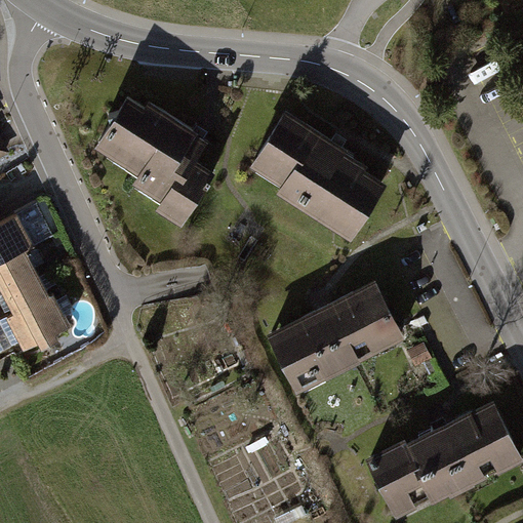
[(126,97),(93,148),(137,175),(131,185),(160,203),(155,211),(180,228),(215,174),(195,162),(207,143),(196,135),(197,133),(148,102),(144,108),(126,97)]
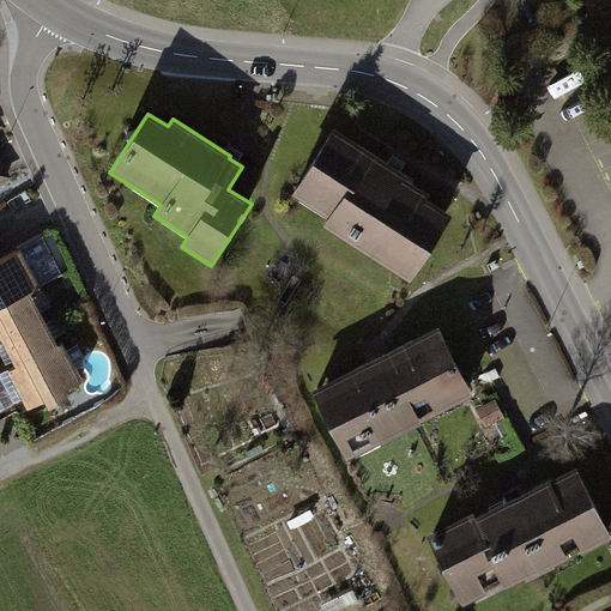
[(406,175),(333,128),(291,195),(328,218),(322,227),(410,283),(453,216),(427,200),(430,194),(404,177),(406,175)]
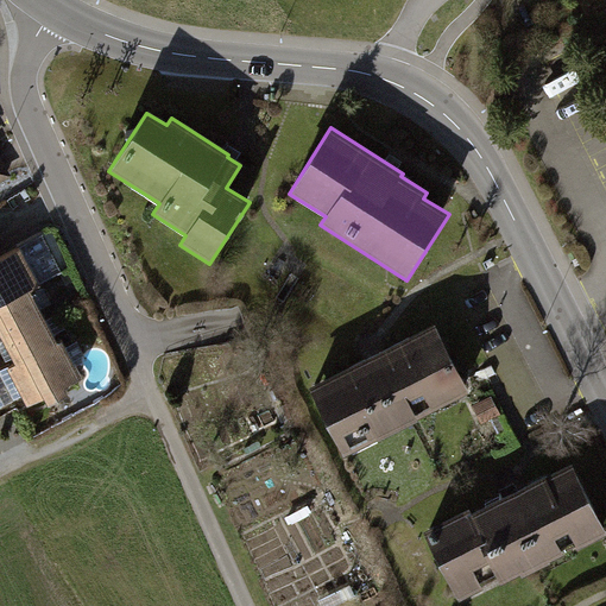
[(0,183),(10,178),(1,164),(0,162),(0,183)]
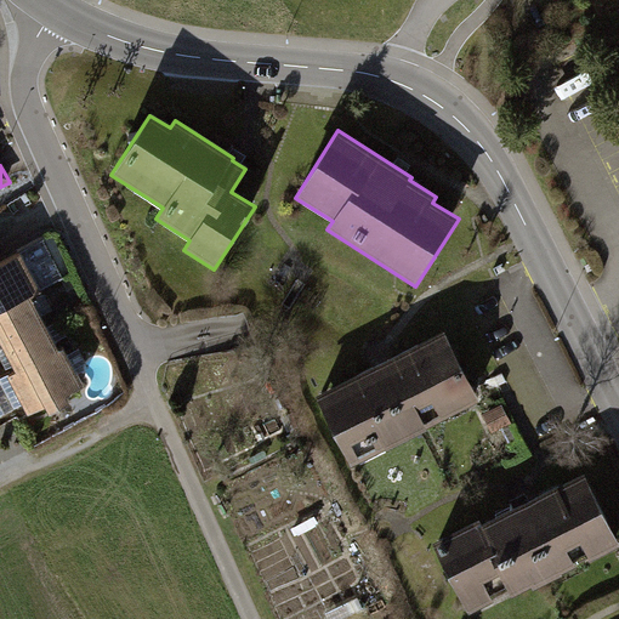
[(0,313),(29,299),(39,294),(18,255),(0,265),(0,313)]
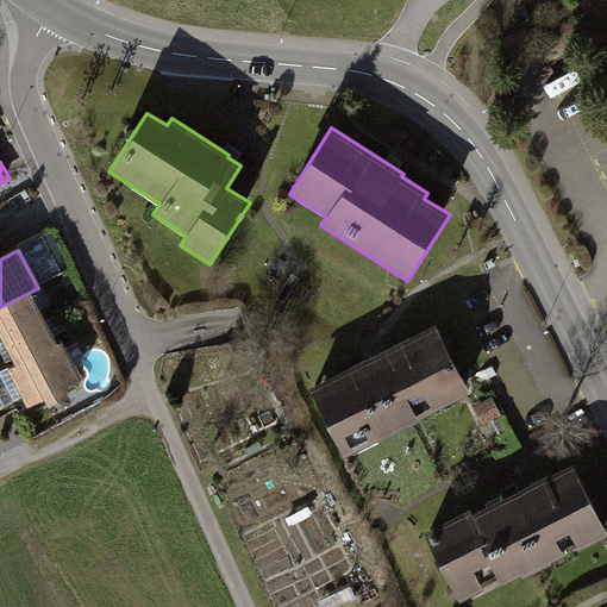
[(0,340),(14,368),(56,345),(29,293),(0,307),(0,340)]
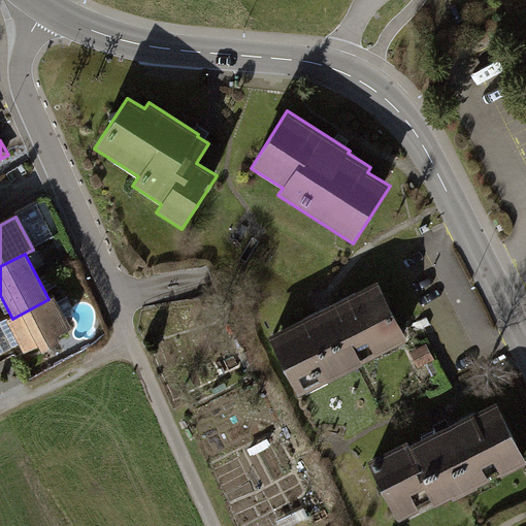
[(376,283),(267,337),(298,397),(407,342),(376,283)]
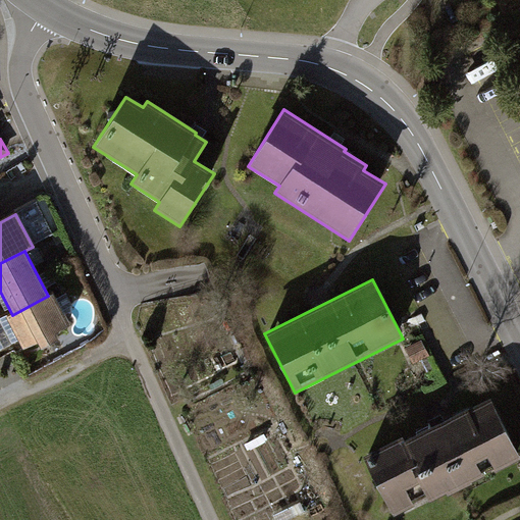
[(52,294),(48,296),(12,315),(5,318),(21,351),(37,343),(40,350),(57,341),(54,334),(69,326),(52,294)]
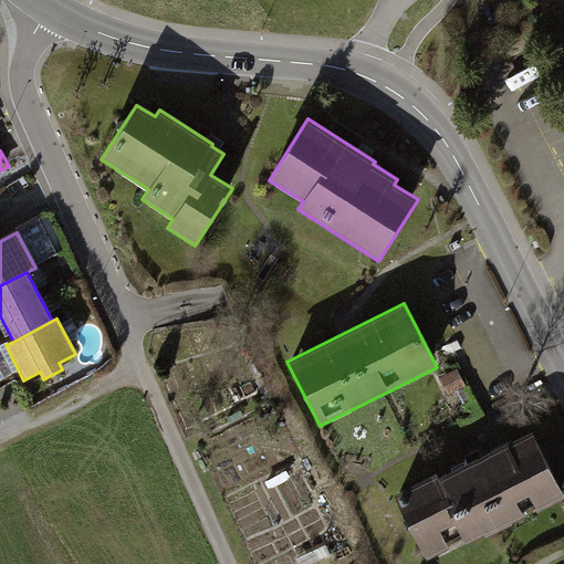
[(456,371),(438,379),(447,397),(465,388),(456,371)]
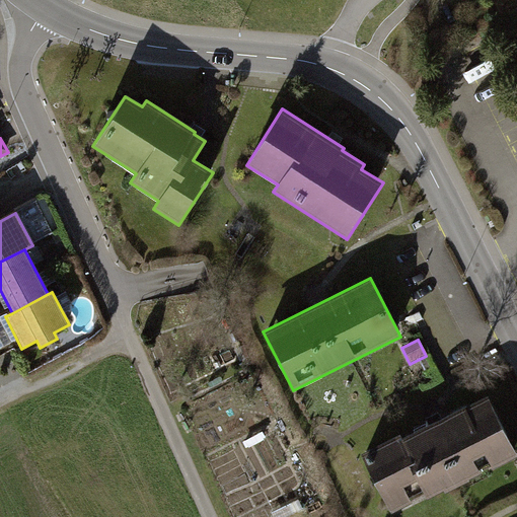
[(400,434),(361,454),(391,514),(427,497),(428,499),(445,491),(446,494),(470,482),(469,479),(494,468),(494,469),(516,457),(516,453),(488,395),(402,438),(400,434)]
